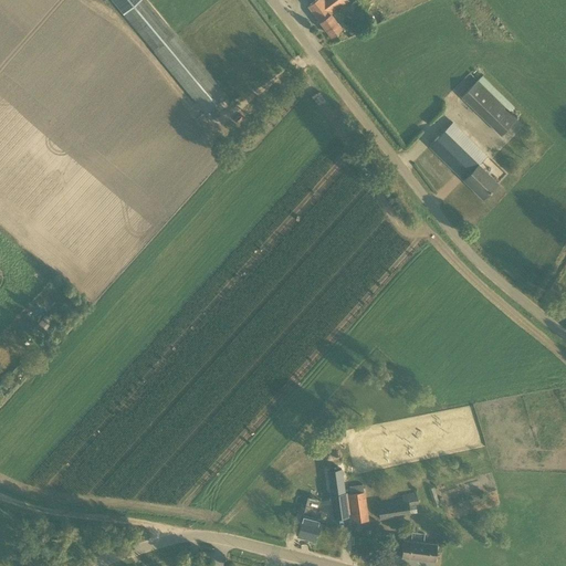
[(331,12),(347,0),(315,0),(307,6),(331,37),(343,28),(331,12)]
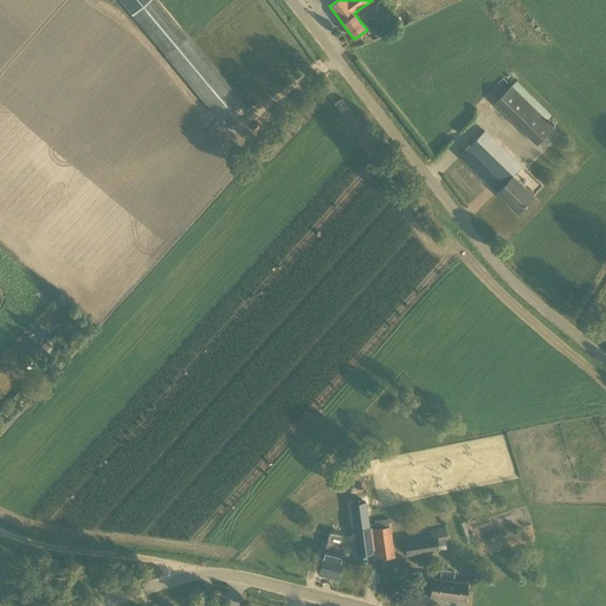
[(536,146),(554,128),(546,120),(511,86),(494,104),(536,146)]
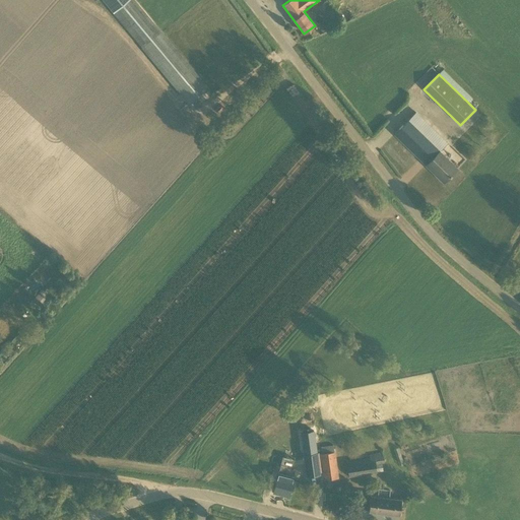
[(432,127),(415,112),(394,134),(444,183),(458,169),(440,151),(448,143),(437,133),(439,130),(434,125),(432,127)]
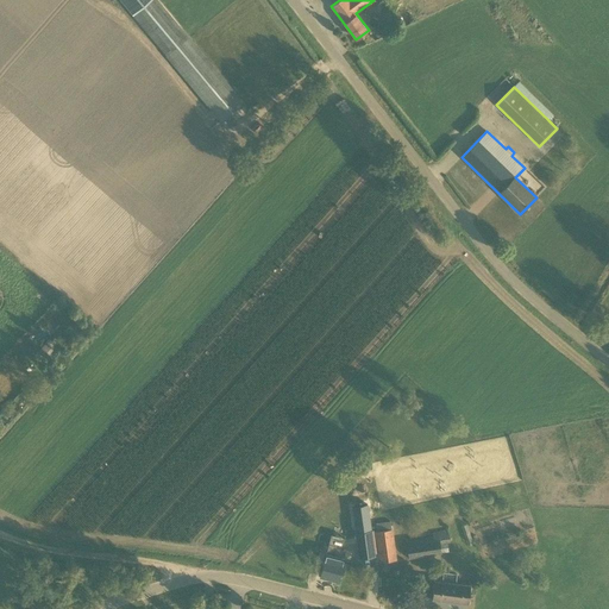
[(391,531),(390,521),(375,523),(376,532),(381,563),(397,560),(393,531),(391,531)]
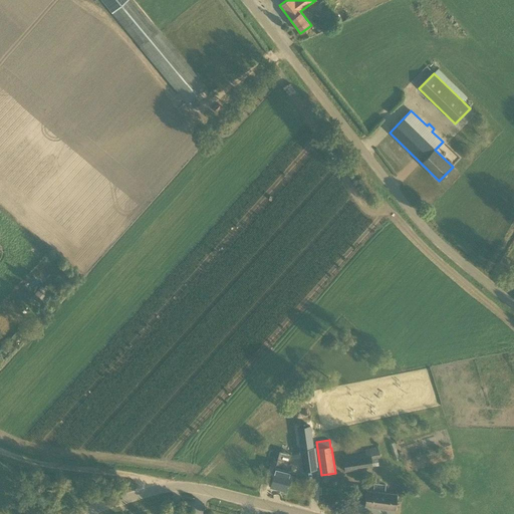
[(303,471),(316,470),(313,448),(300,450),(303,471)]
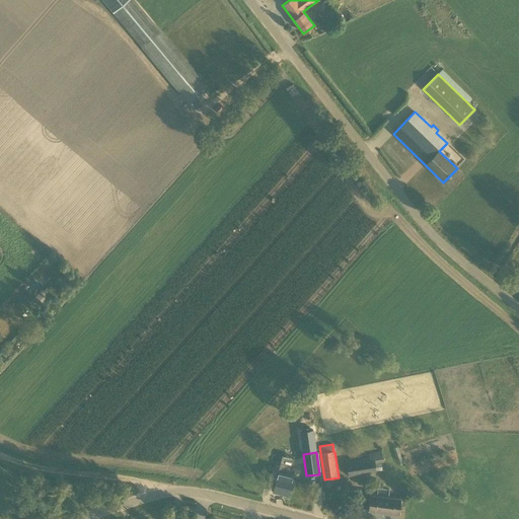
[(348,475),(376,471),(382,470),(381,462),(383,462),(382,452),(368,454),(369,457),(346,461),(348,475)]
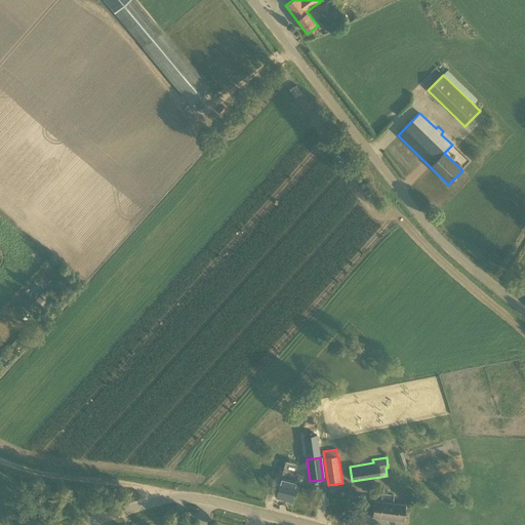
[(291,500),(298,473),(283,469),(276,496),(291,500)]
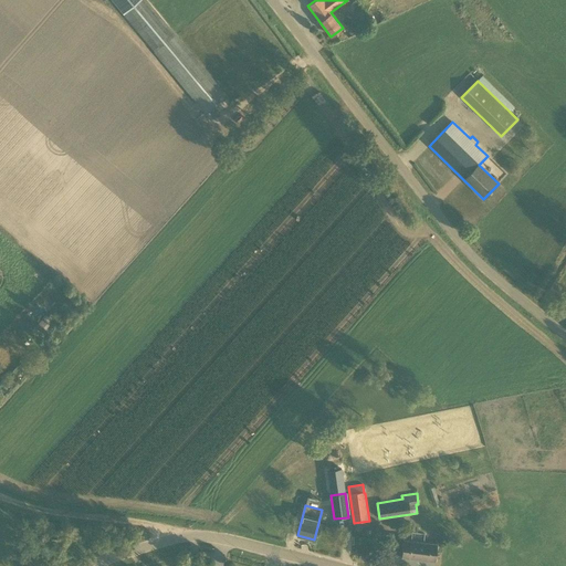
[(436,562),(437,544),(404,541),(401,557),(436,562)]
